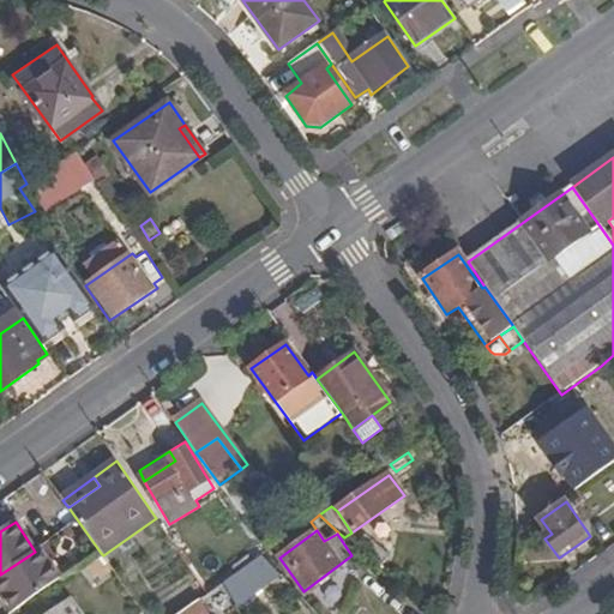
[(354,547),(377,567),(387,554),(365,535),(354,547)]
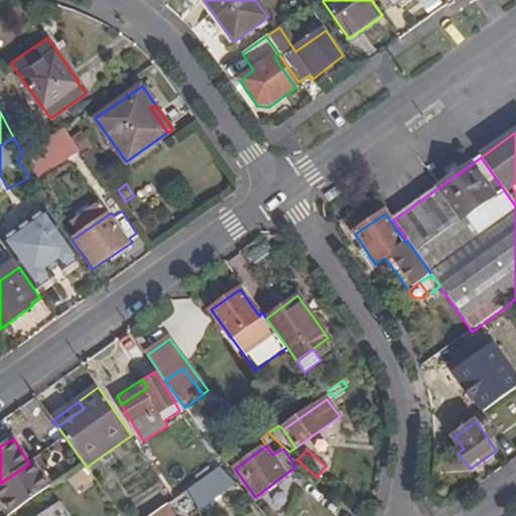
[(0,483),(0,498),(11,515),(50,488),(33,461),(29,464),(0,483)]
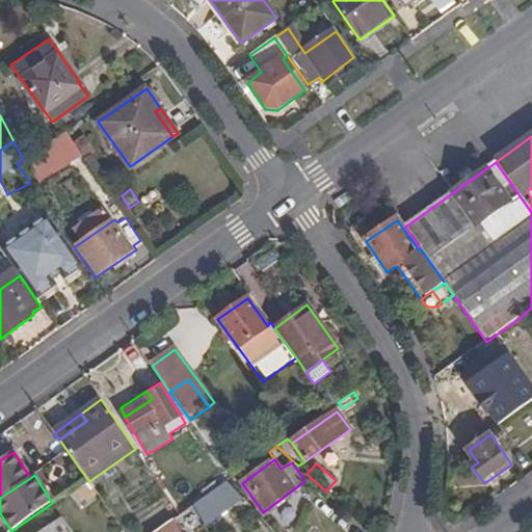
[(227,482),(193,506),(205,526),(242,499),(227,482)]
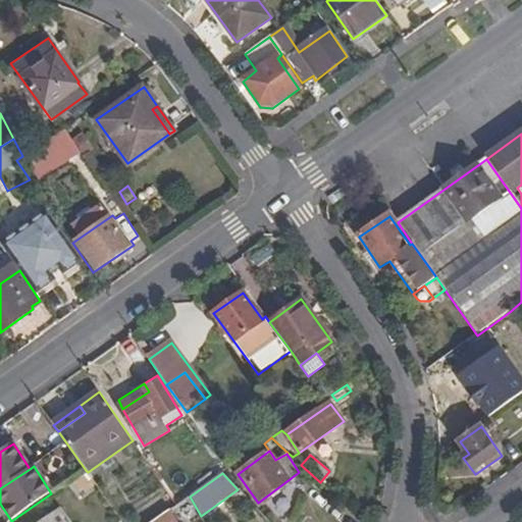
[(64,521),(57,511),(42,521),(64,521)]
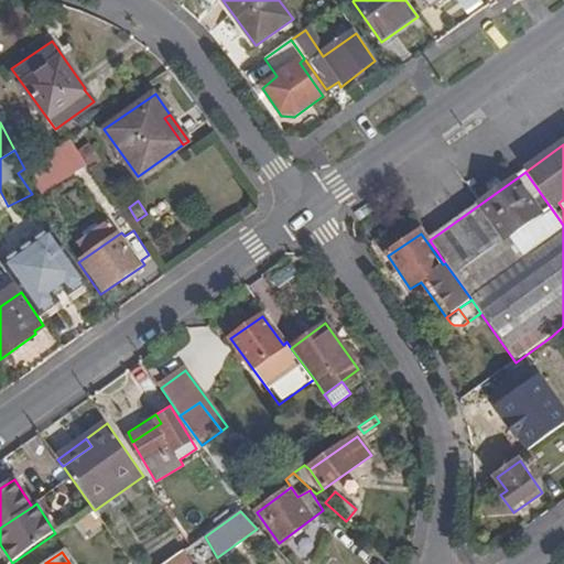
[(190,563),(183,552),(165,563),(190,563)]
